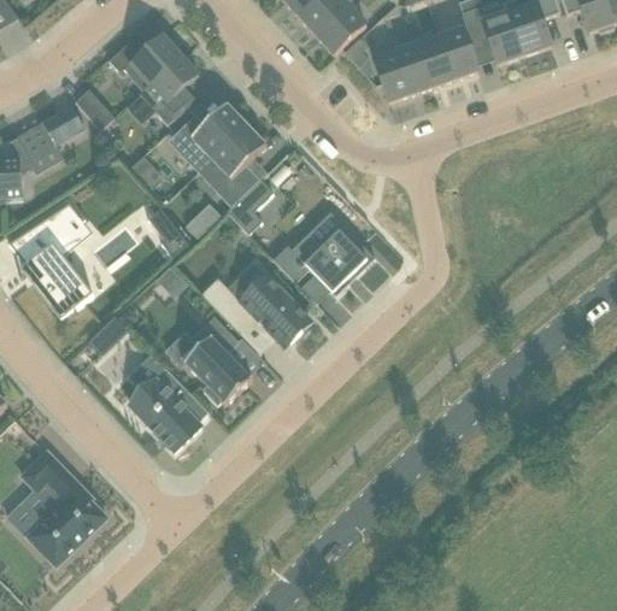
[(300,18),(319,0),(285,0),(300,18)]
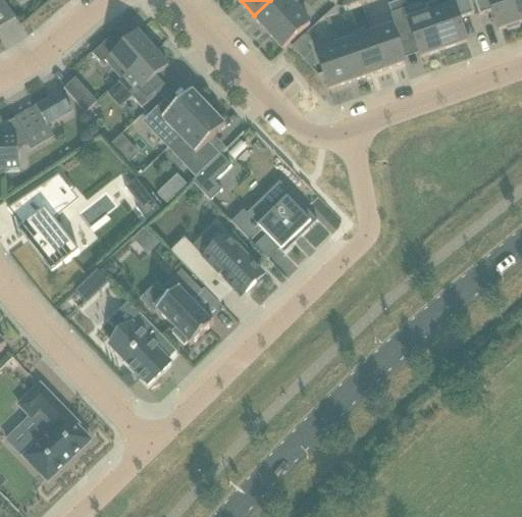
[(268,31),(296,5),(291,0),(270,0),(254,15),(268,31)]
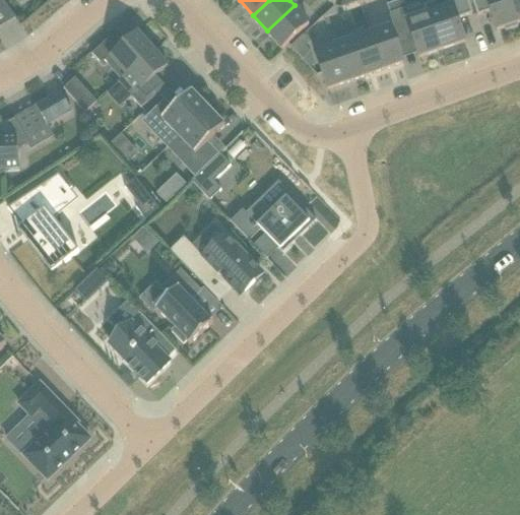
[(429,0),(426,1),(427,6),(441,47),(464,39),(456,15),(472,10),(468,0),(429,0)]
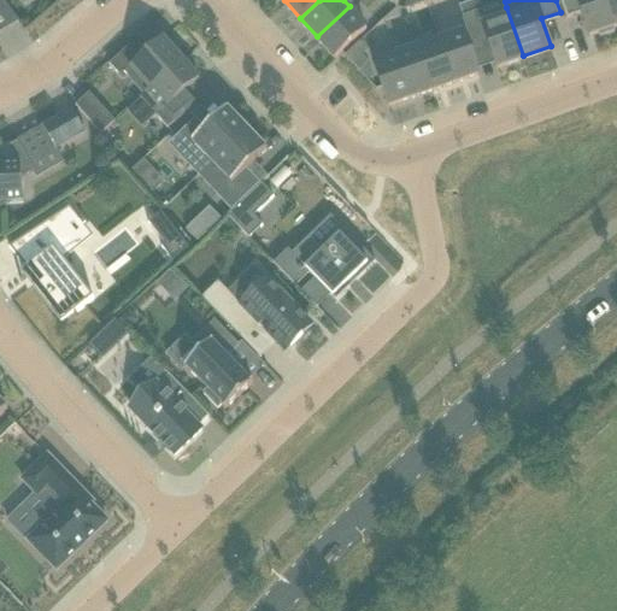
[(615,23),(606,0),(560,0),(566,15),(581,10),(588,33),(598,29),(599,33),(615,27),(613,24),(615,23)]
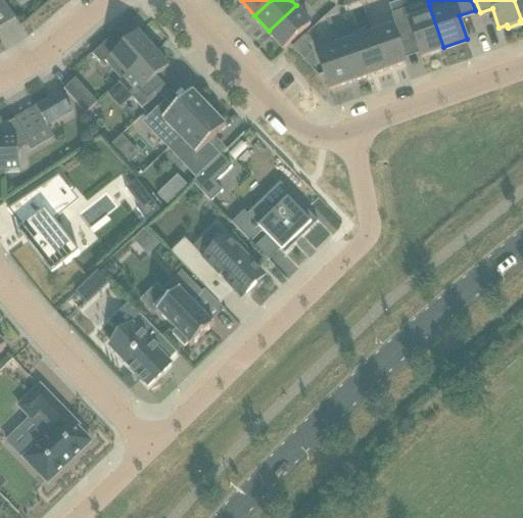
[(514,0),(521,19),(522,18),(522,0),(514,0)]
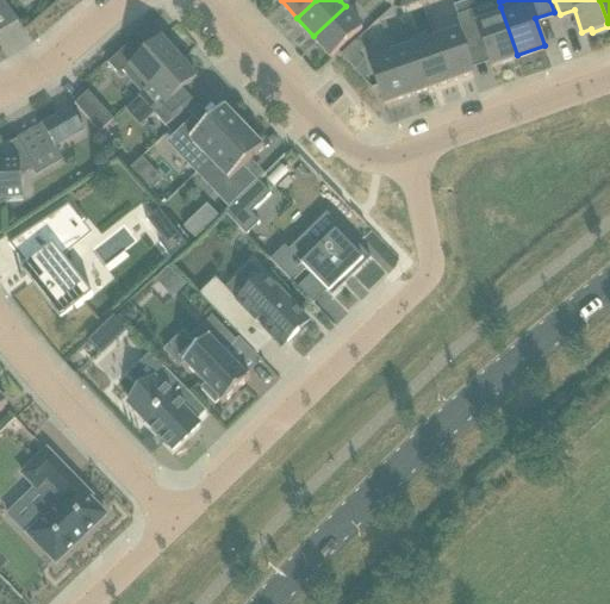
[(362,24),(346,6),(313,36),(330,54),(362,24)]
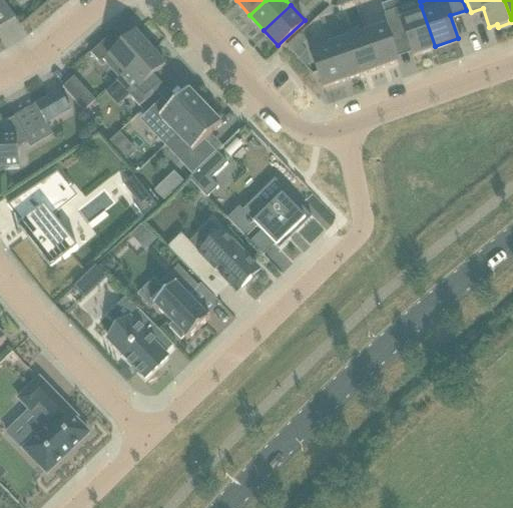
[(435,46),(421,6),(399,13),(397,6),(384,10),(394,37),(406,32),(413,53),(435,46)]
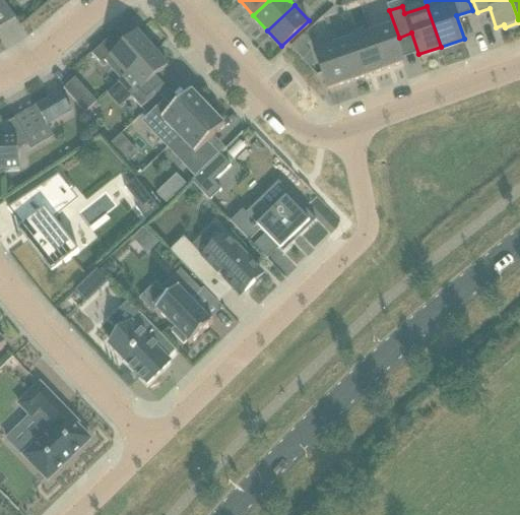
[(384,20),(369,25),(383,67),(402,60),(401,56),(395,39),(390,24),(386,26),(384,20)]
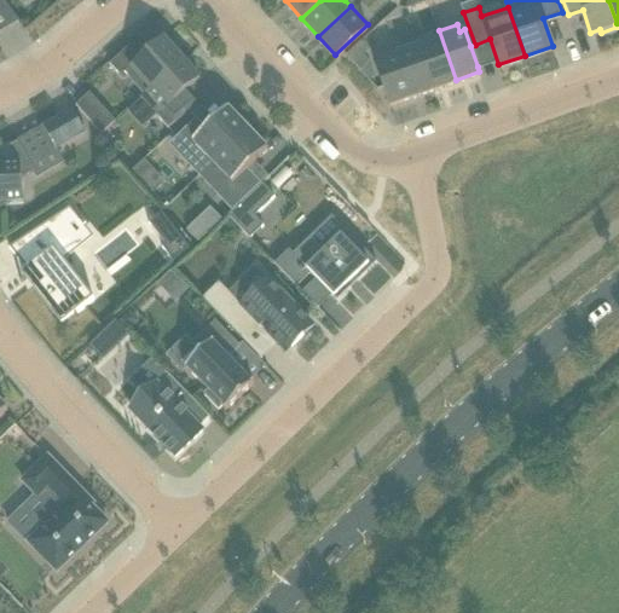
[(418,38),(417,39),(434,87),(456,80),(439,30),(438,32),(440,38),(421,45),(418,38)]
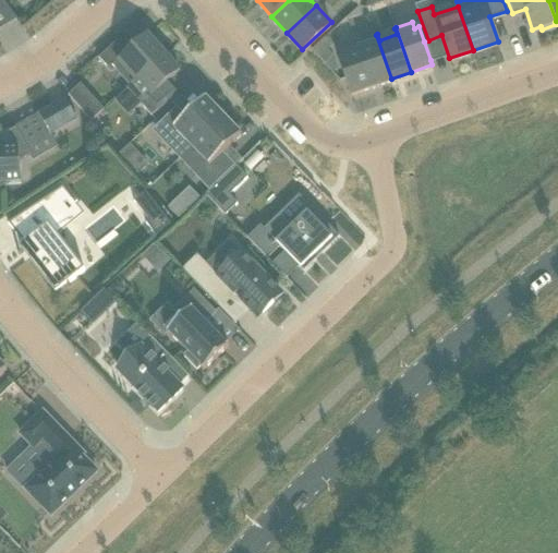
[(116,65),(129,81),(164,50),(147,32),(135,41),(125,31),(98,55),(111,69),(116,65)]
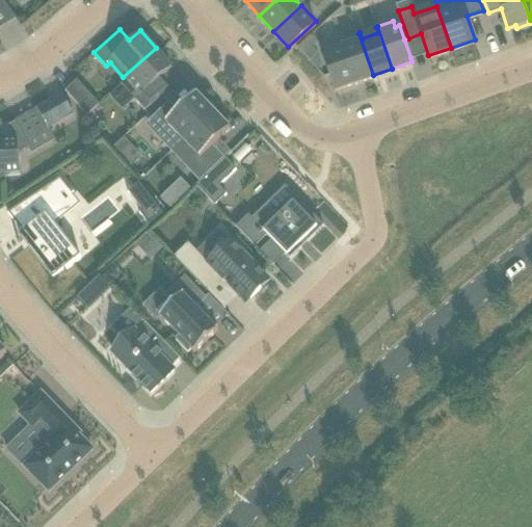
[(311,31),(297,44),(310,56),(317,50),(317,49),(313,44),(318,38),(311,31)]
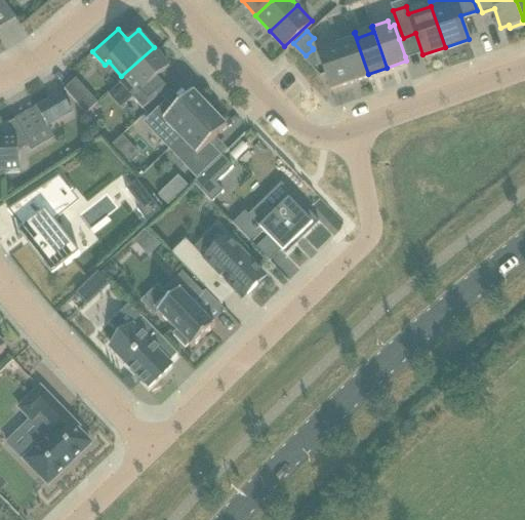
[(337,45),(350,80),(368,74),(354,33),(335,39),(337,45)]
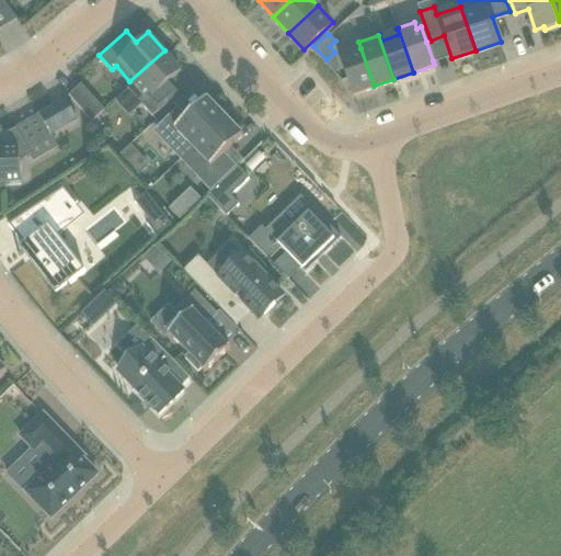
[(353,93),(374,86),(361,48),(340,55),(353,93)]
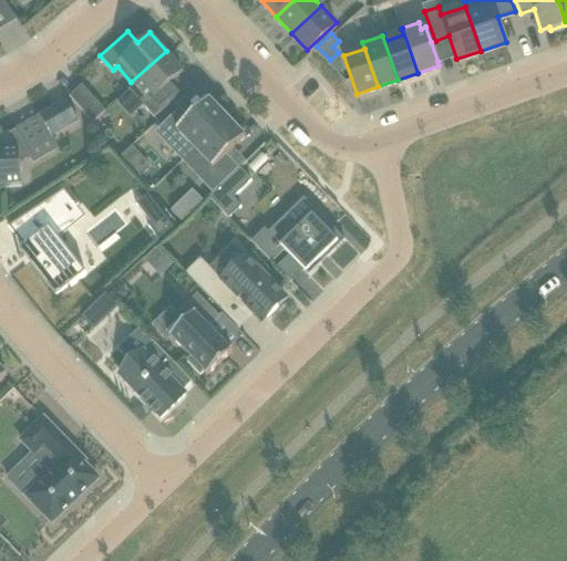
[(166,51),(131,82),(127,85),(155,116),(182,92),(171,80),(183,70),(166,51)]
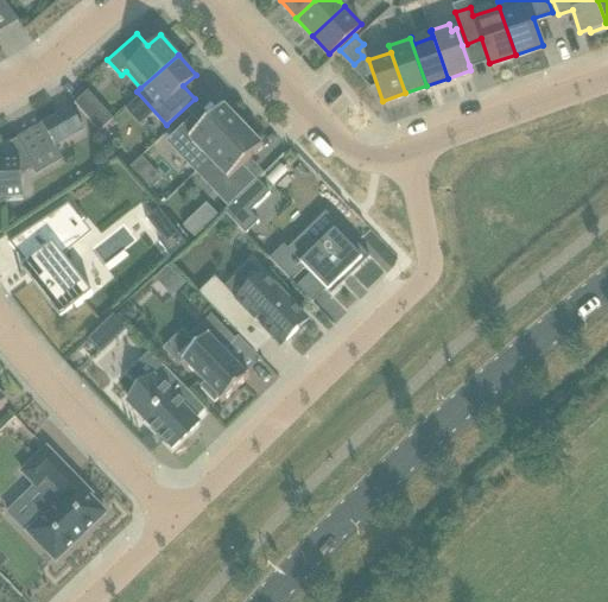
[(113,116),(87,88),(74,100),(99,128),(113,116)]
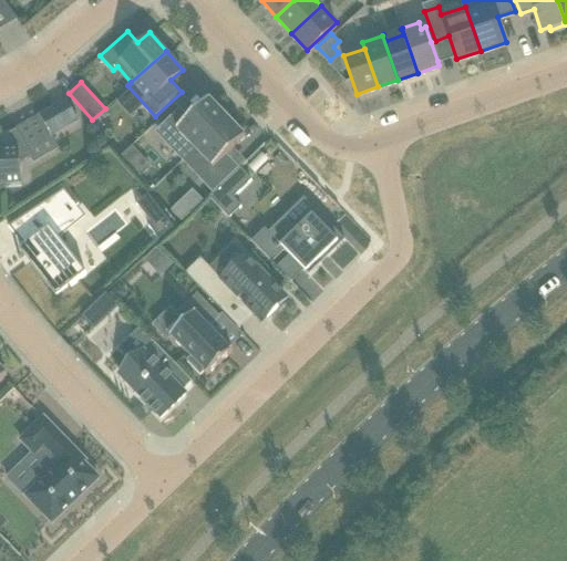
[(40,111),(51,131),(76,115),(65,96),(40,111)]
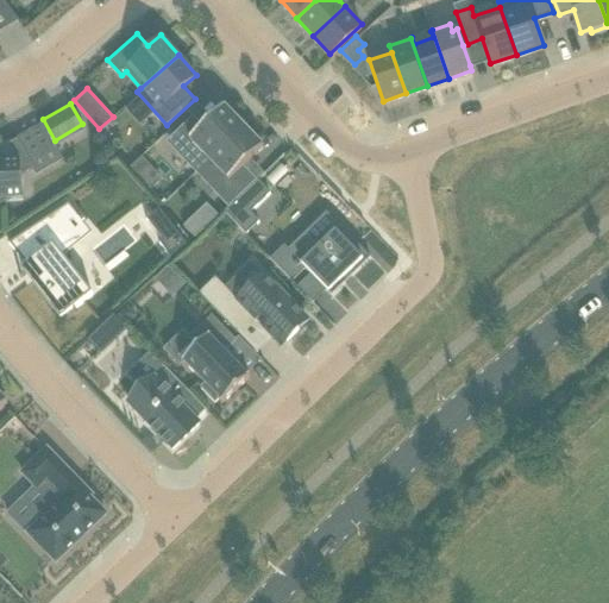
[(196,168),(243,124),(224,104),(202,123),(193,113),(173,132),(182,143),(177,148),(196,168)]
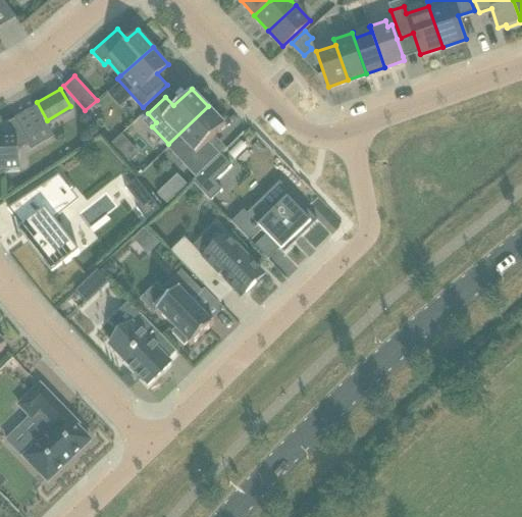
[(225,123),(208,106),(168,144),(184,160),(183,161),(196,175),(219,152),(208,140),(225,123)]
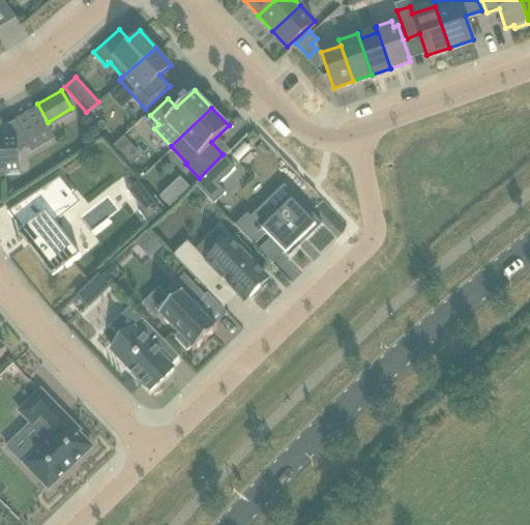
[(19,167),(18,147),(28,141),(15,117),(0,125),(0,171),(5,168),(19,167)]
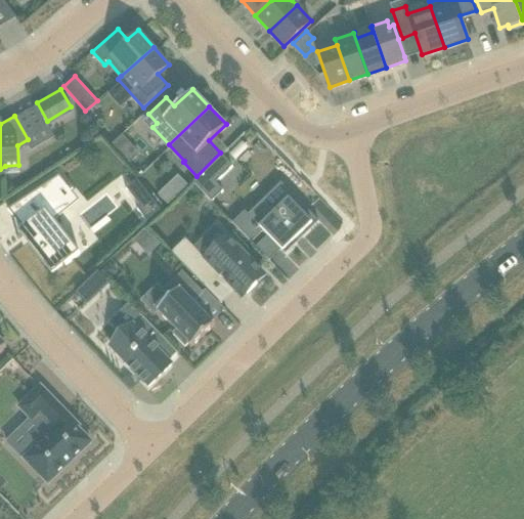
[(122,132),(112,141),(118,149),(129,139),(122,132)]
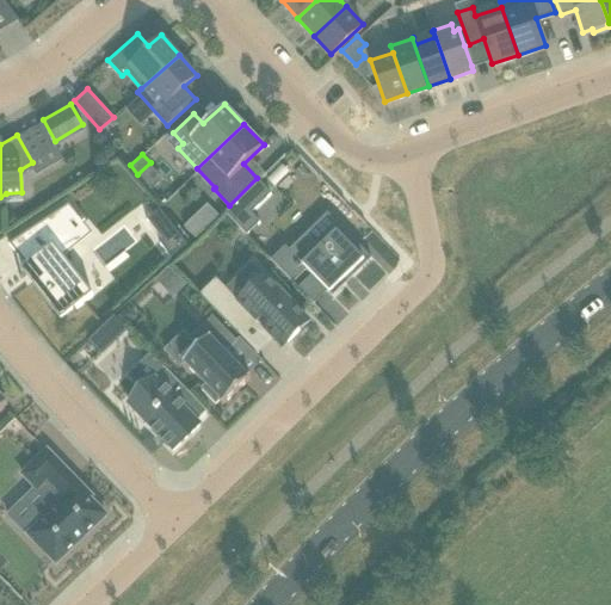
[(229,205),(224,209),(247,232),(260,218),(252,210),(271,191),(258,177),(257,178),(229,205)]
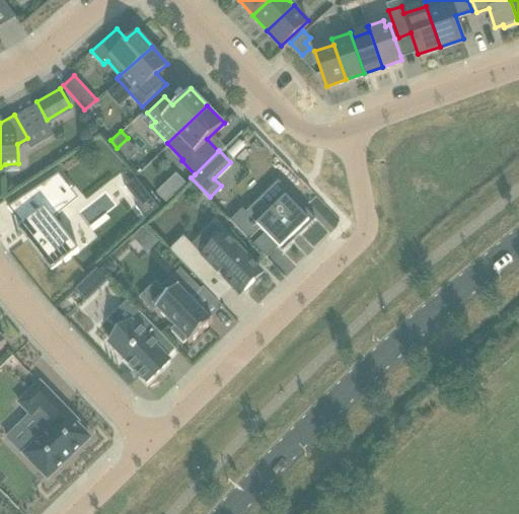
[(174,169),(154,189),(164,200),(184,180),(174,169)]
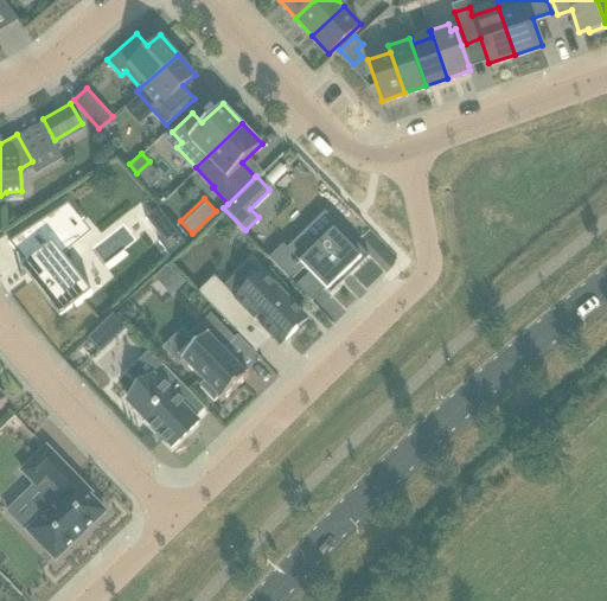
[(27,268),(32,275),(61,312),(75,300),(76,302),(91,291),(62,253),(61,250),(77,237),(63,221),(63,219),(56,210),(69,202),(68,199),(8,238),(13,245),(17,242),(32,262),(29,264),(19,272),(20,274),(27,268)]
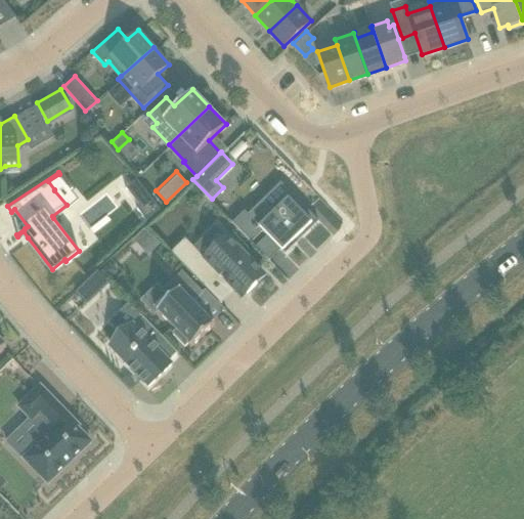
[(136,177),(126,185),(139,204),(136,206),(145,217),(160,207),(136,177)]
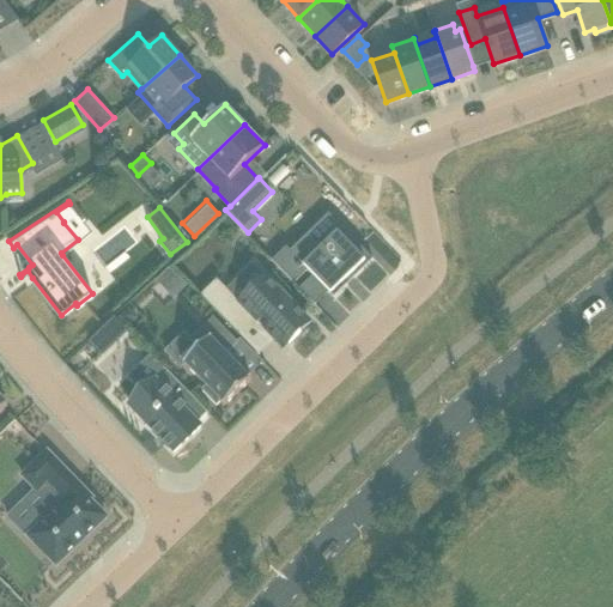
[(286,243),(272,258),(293,280),(307,268),(313,273),(328,290),(333,296),(347,281),(346,281),(344,278),(351,272),(354,274),(372,256),(328,210),(290,248),(286,243)]
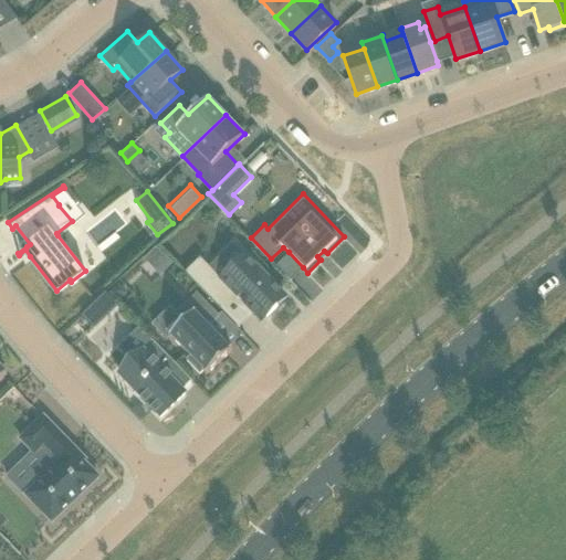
[(140,255),(157,273),(170,261),(155,243),(140,255)]
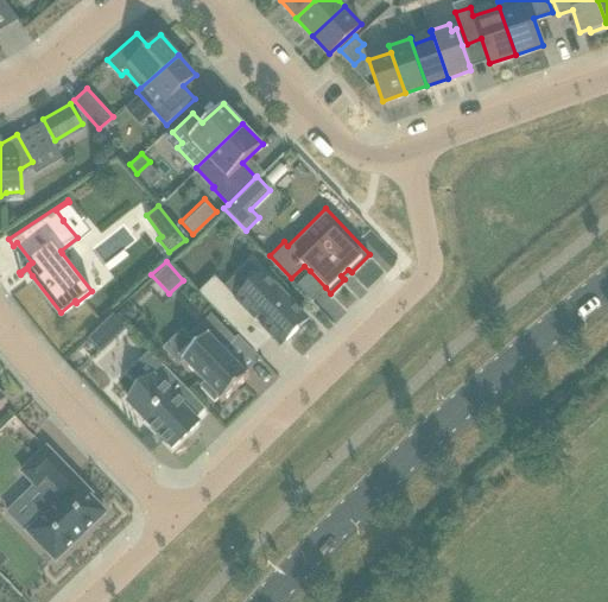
[(252,314),(279,342),(306,316),(264,272),(238,297),(215,273),(198,290),(236,329),(252,314)]
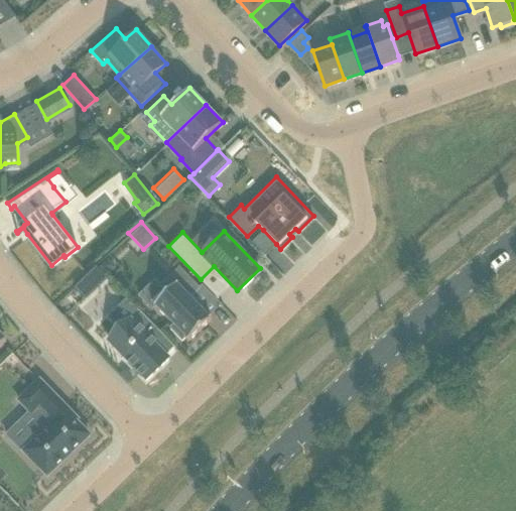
[(105,256),(96,264),(104,272),(112,263),(105,256)]
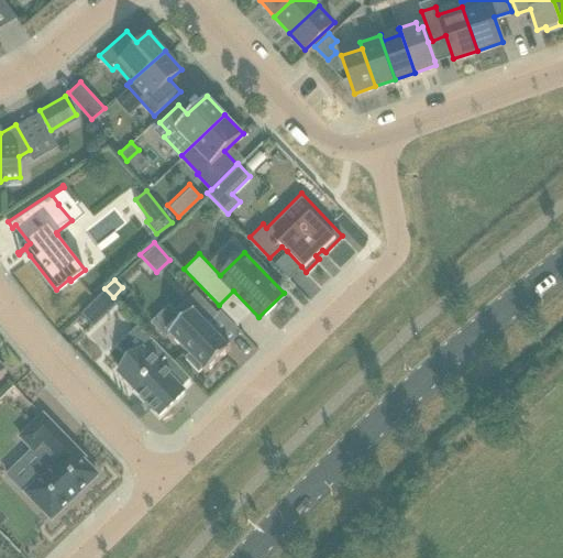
[(113,297),(105,288),(81,310),(94,323),(117,301),(113,297)]
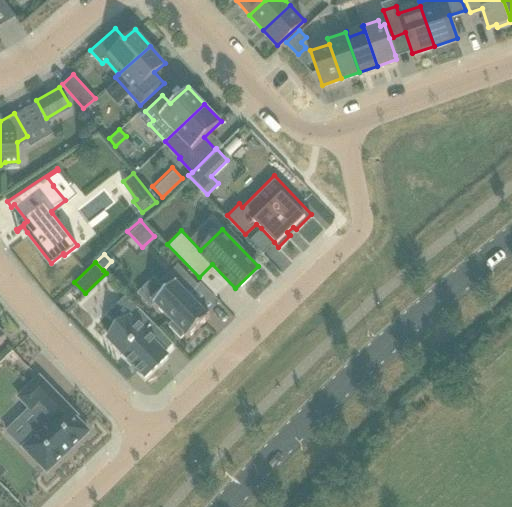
[(168,322),(180,335),(183,332),(187,335),(208,315),(187,293),(197,283),(178,263),(159,281),(166,288),(153,301),(171,319),(168,322)]
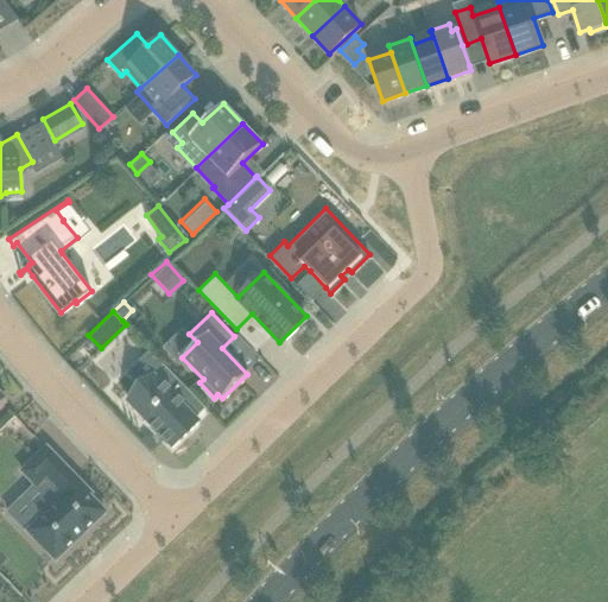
[(150,348),(126,369),(141,385),(145,388),(131,401),(172,444),(198,419),(182,401),(191,393),(204,407),(206,406),(150,348)]
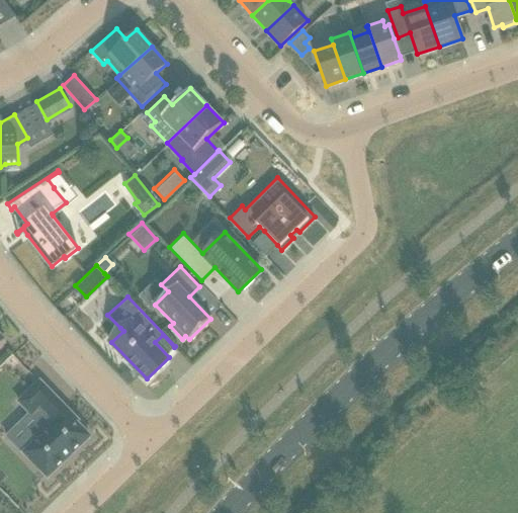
[(46,475),(47,476),(89,435),(88,434),(75,421),(77,419),(38,380),(32,386),(29,389),(27,392),(24,395),(18,401),(19,401),(30,412),(31,413),(40,423),(36,428),(30,433),(29,434),(28,435),(18,445),(17,446),(18,447),(31,460),(32,461),(46,475)]
